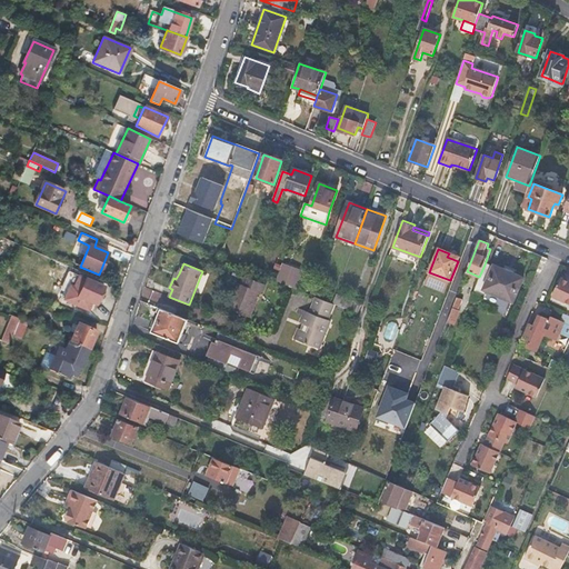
[(283,263),(278,278),(287,281),(292,267),(283,263)]
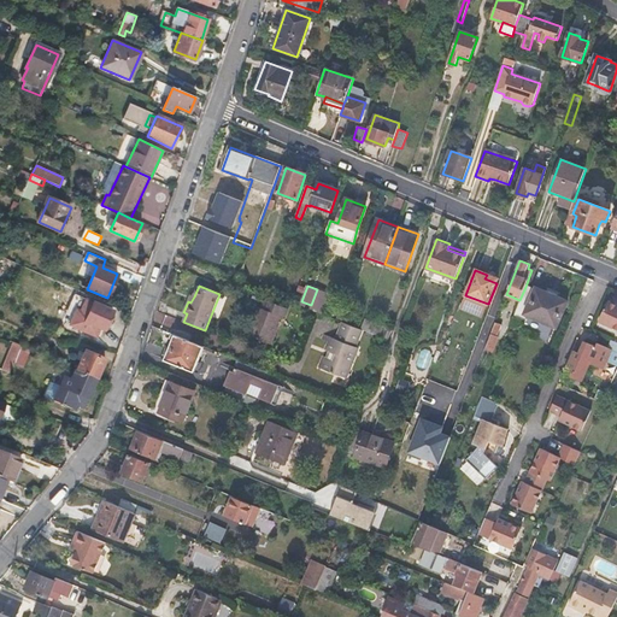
[(566,303),(526,287),(519,300),(513,317),(524,321),(527,315),(556,327),(566,303)]
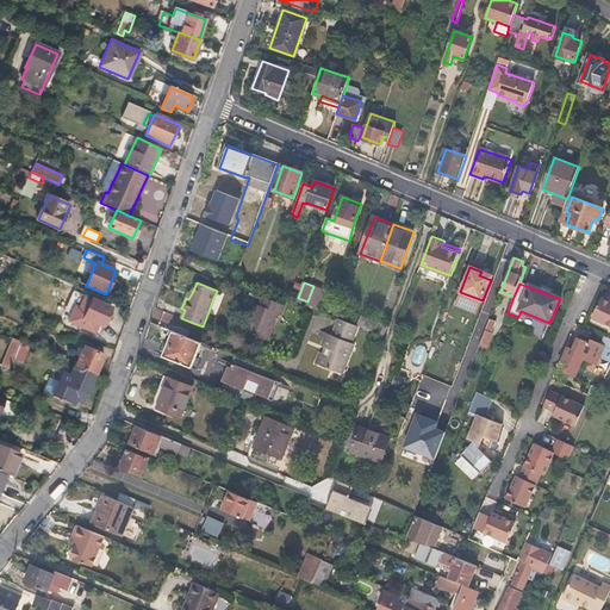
[(111,309),(86,297),(80,310),(76,309),(70,322),(94,332),(98,324),(104,327),(111,309)]
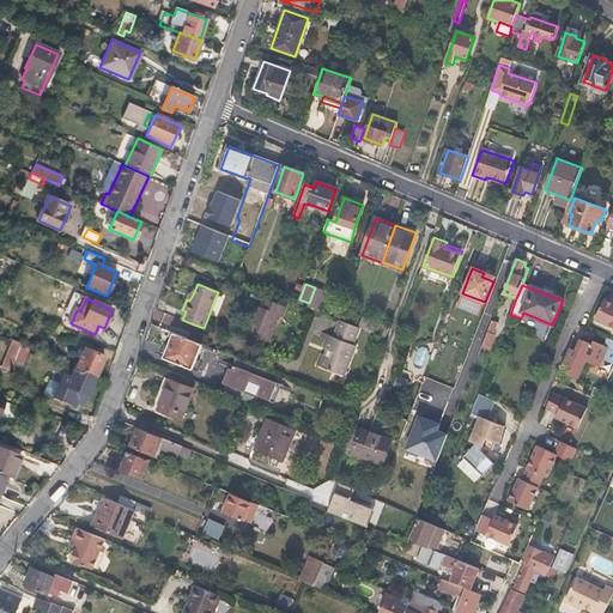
[(594,321),(612,329),(612,327),(612,303),(605,301),(594,321)]
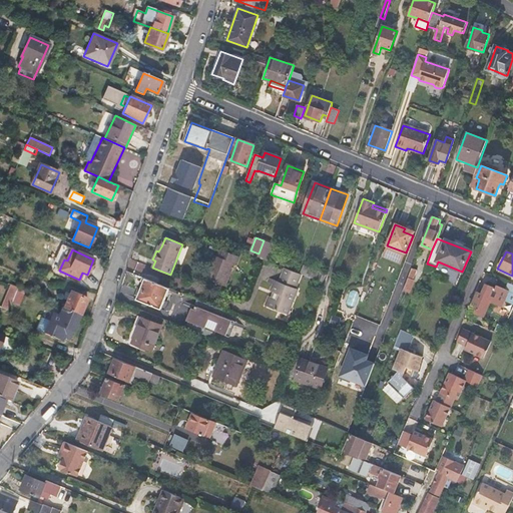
[(205,278),(225,286),(234,262),(214,254),(205,278)]
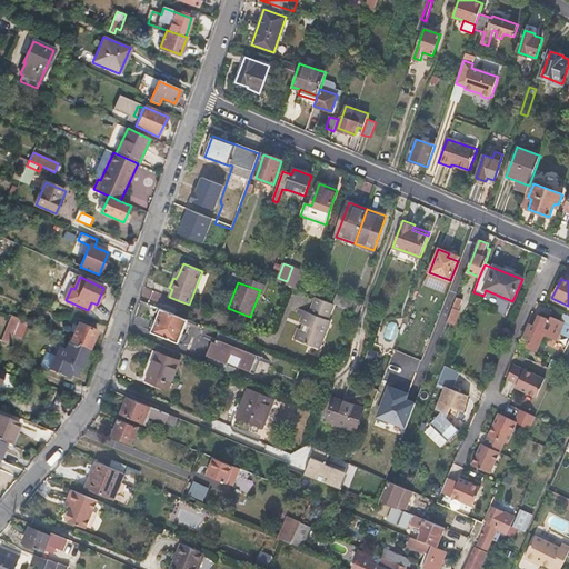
[(307,309),(301,322),(305,323),(302,329),(299,328),(295,339),(319,349),(331,319),(328,318),(333,303),(316,297),(310,311),(307,309)]
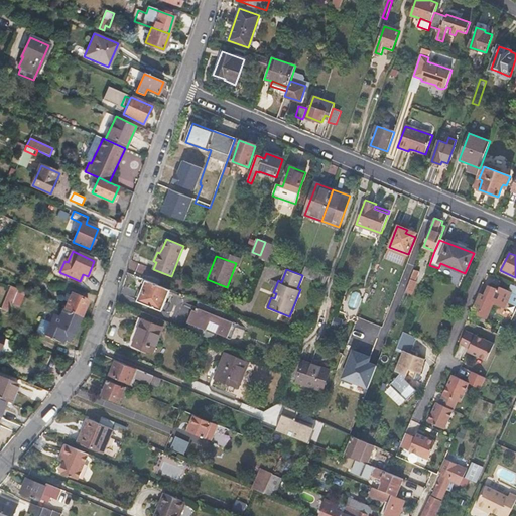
[(414,270),(405,292),(410,294),(418,272),(414,270)]
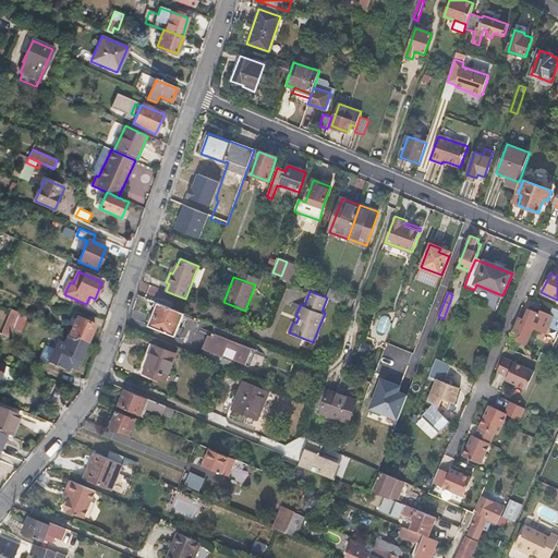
[(338,294),(336,302),(351,307),(353,301),(338,294)]
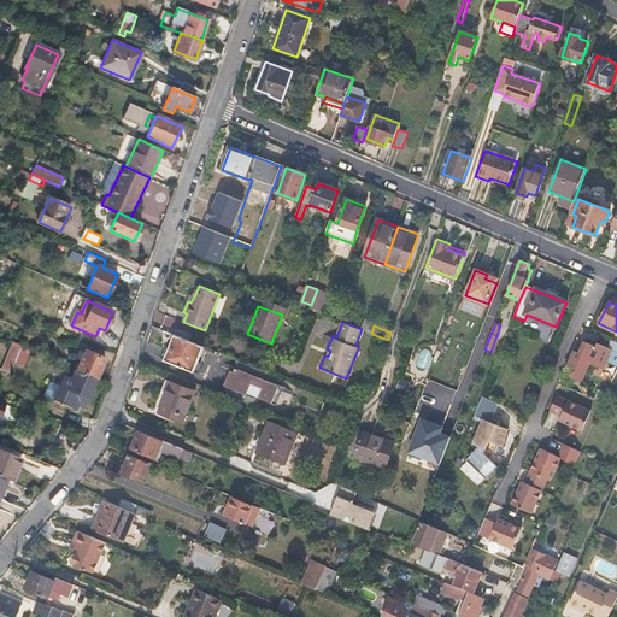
[(327,350),(333,335),(324,333),(322,339),(327,341),(324,347),(327,350)]
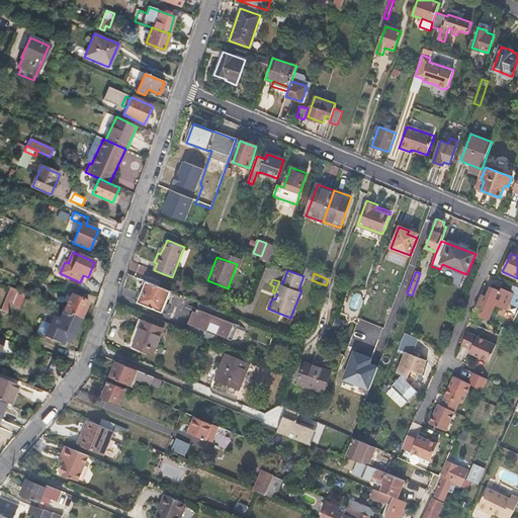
[(139,303),(163,313),(167,314),(170,305),(166,304),(171,291),(147,281),(139,303)]
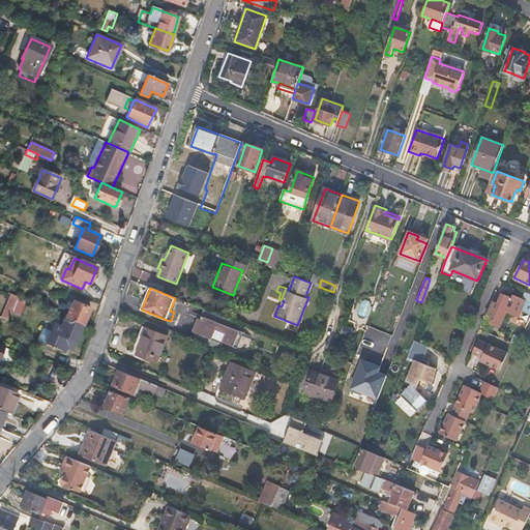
[(522,300),(514,317),(517,318),(525,301),(529,303),(529,294),(525,293),(522,300)]
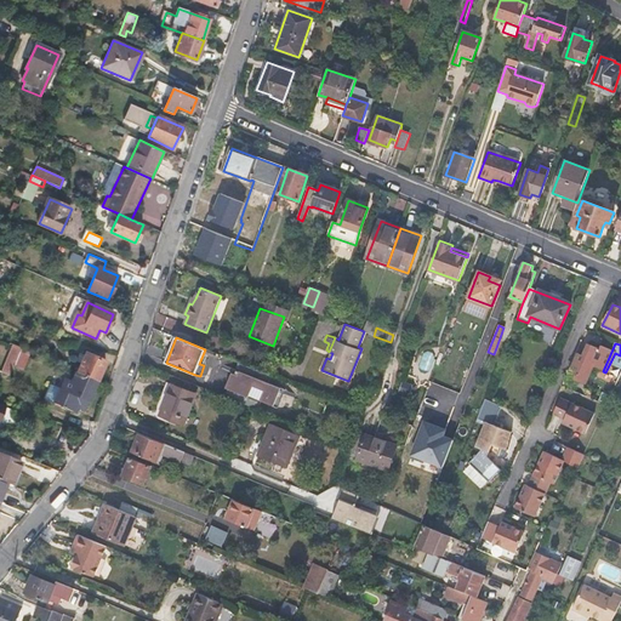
[(13,365),(21,348),(13,345),(1,372),(10,376),(13,365)]
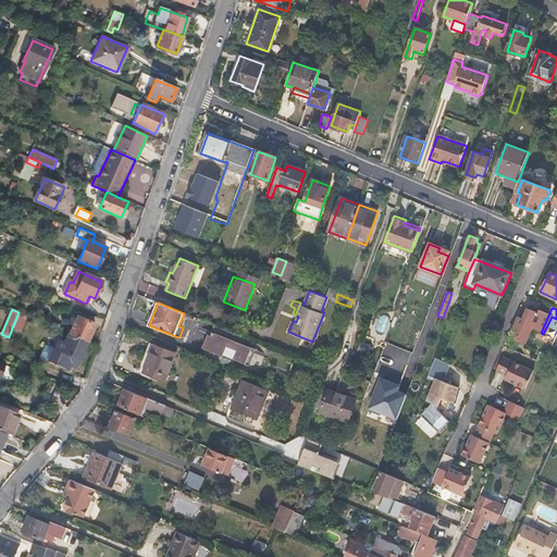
[(519,318),(511,334),(518,337),(517,341),(525,345),(532,329),(541,333),(548,316),(539,311),(537,313),(528,309),(523,320),(519,318)]
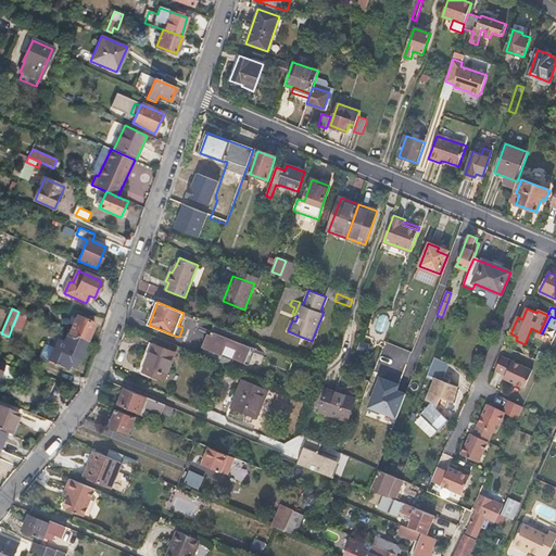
[(27,315),(19,312),(12,327),(20,331),(27,315)]
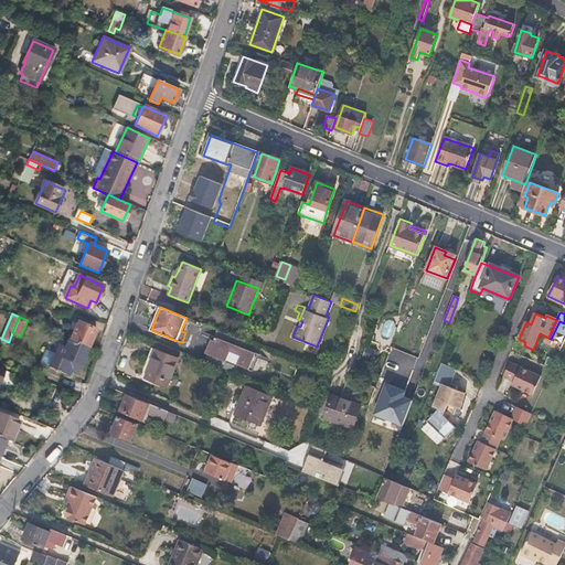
[(382,336),(391,338),(394,321),(385,319),(382,336)]
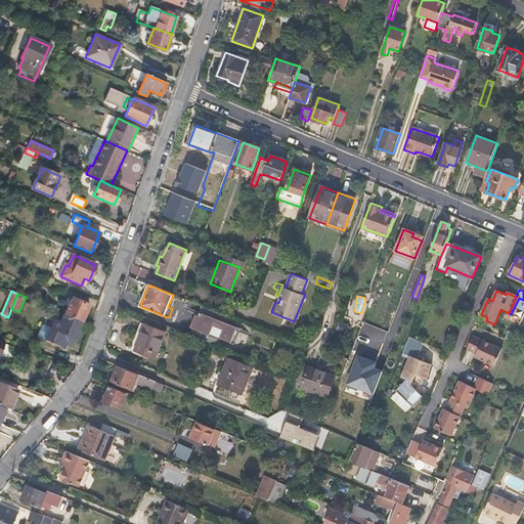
[(64,314),(82,321),(89,305),(73,298),(64,314)]
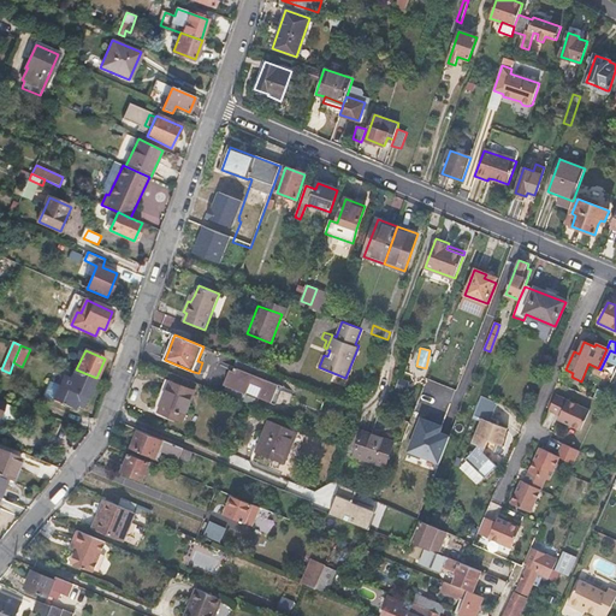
[(268,373),(237,360),(232,371),(230,371),(224,385),(226,386),(223,395),(255,407),(259,398),(276,406),(283,388),(266,380),(268,373)]
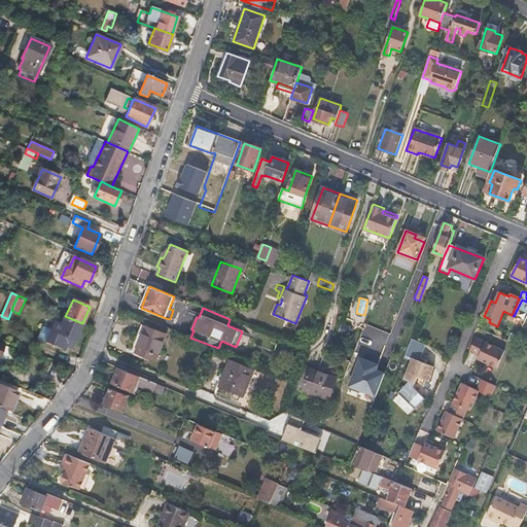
[(72,349),(82,323),(65,316),(64,316),(60,325),(54,323),(50,330),(45,343),(51,346),(51,347),(54,348),(55,347),(63,350),(67,343),(69,344),(68,347),(72,349)]
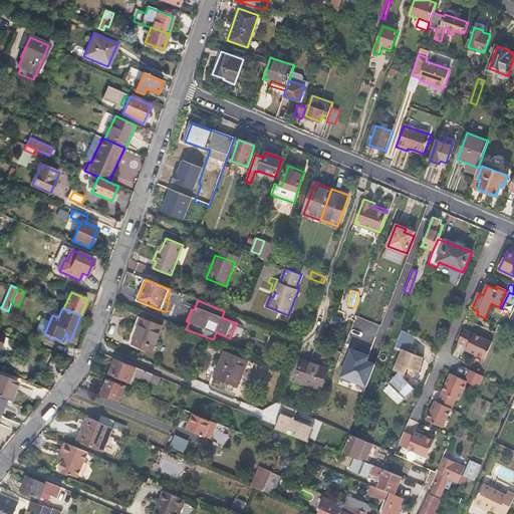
[(477,314),(471,312),(467,320),(473,323),(477,314)]
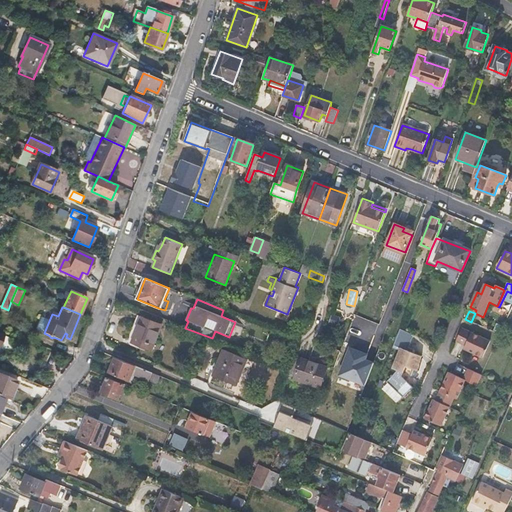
[(132,342),(147,349),(157,323),(142,317),(132,342)]
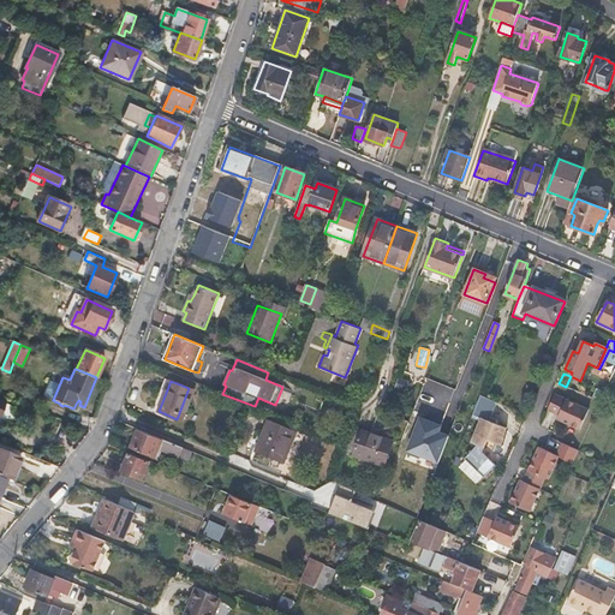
[(43,396),(53,400),(59,386),(49,382),(43,396)]
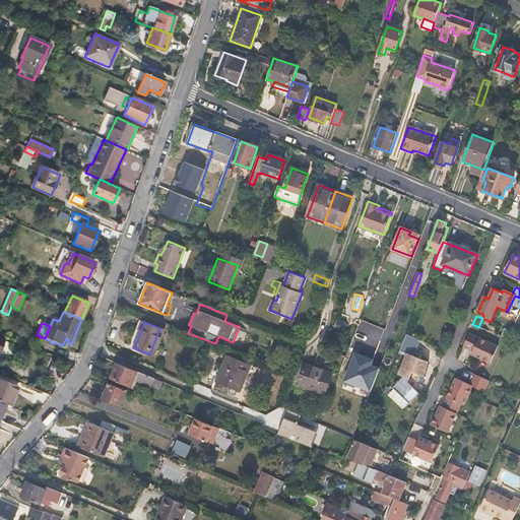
[(470,355),(481,361),(490,343),(469,333),(463,346),(472,350),(470,355)]
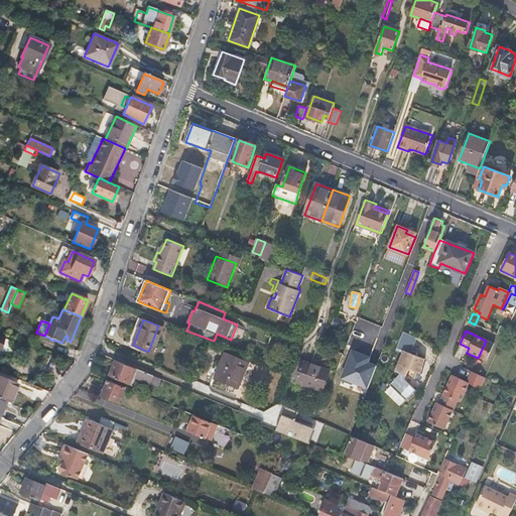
[(486,341),(478,358),(486,362),(494,344),(486,341)]
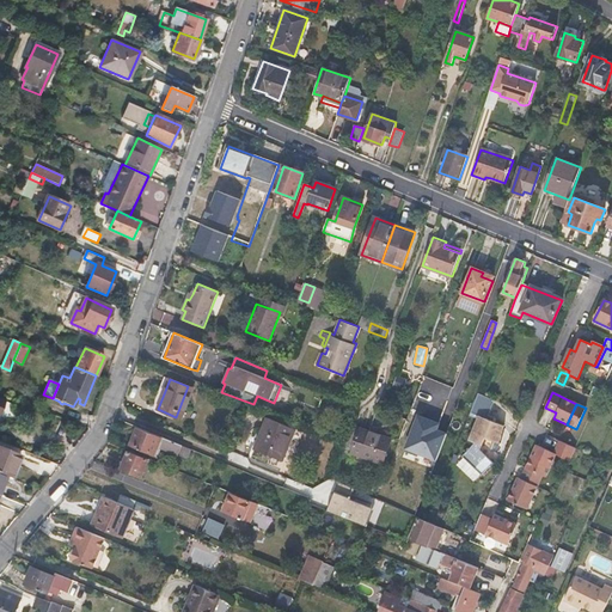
[(499,444),(505,424),(476,415),(467,440),(458,471),(484,479),(491,457),(479,453),(484,439),(499,444)]
